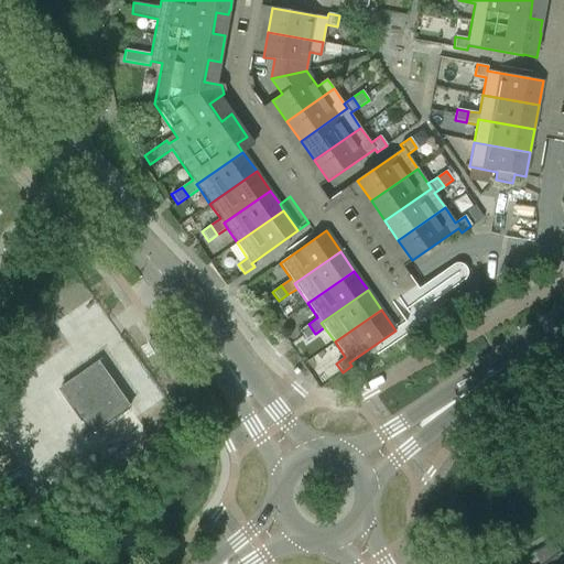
[(305,340),(315,334),(308,324),(300,331),(305,340)]
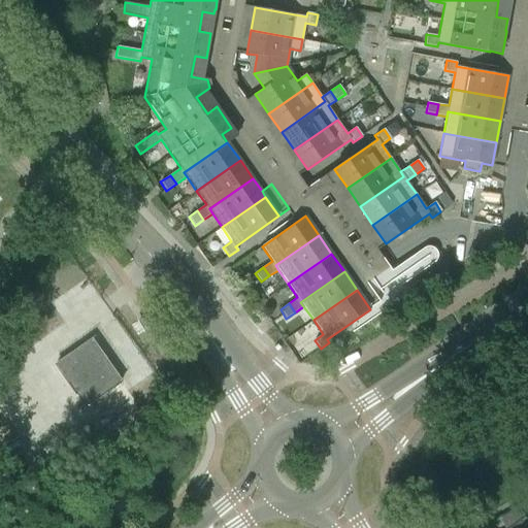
[(91,340),(56,365),(85,406),(121,382),(91,340)]
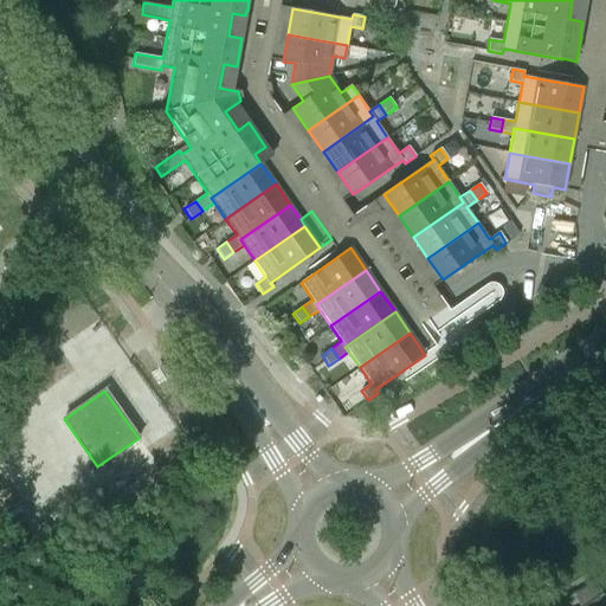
[(603,605),(598,598),(603,594),(601,593),(582,605),(603,605)]
